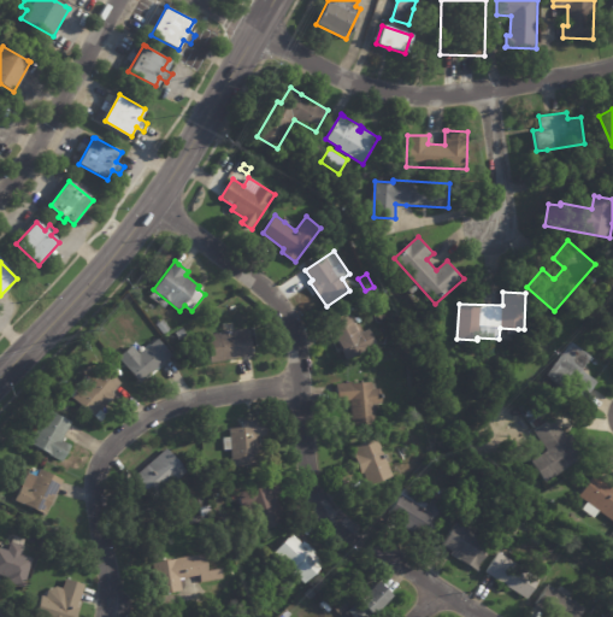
[(353,318),(360,334),(370,329),(378,346),(347,359),(330,322),(351,312),(353,318)]
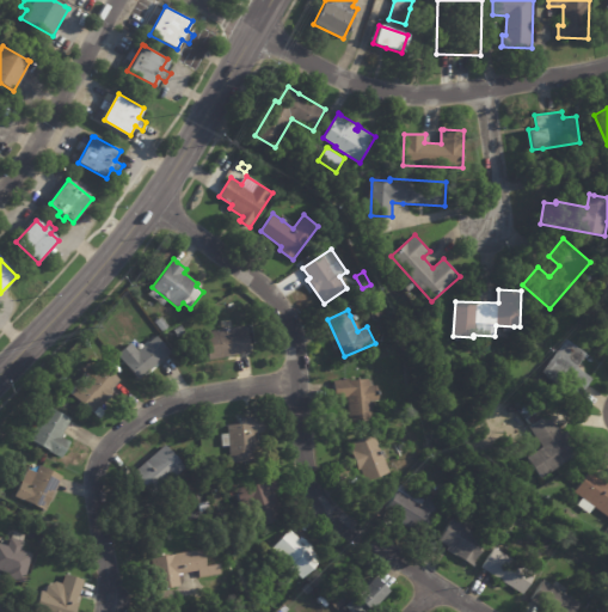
[(163,317),(170,328),(163,332),(155,323),(163,317)]
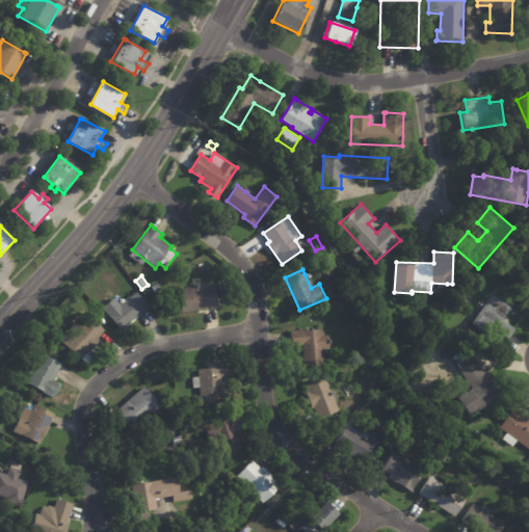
[(152,287),(159,284),(161,289),(155,293),(152,287)]
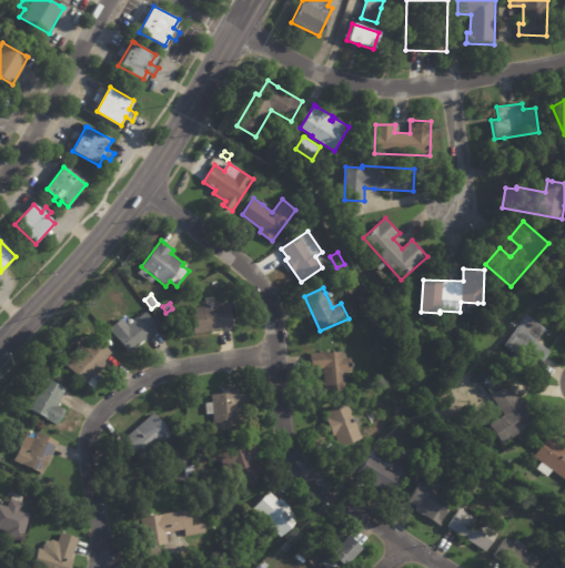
[(229,304),(233,327),(194,334),(190,310),(229,303),(229,304)]
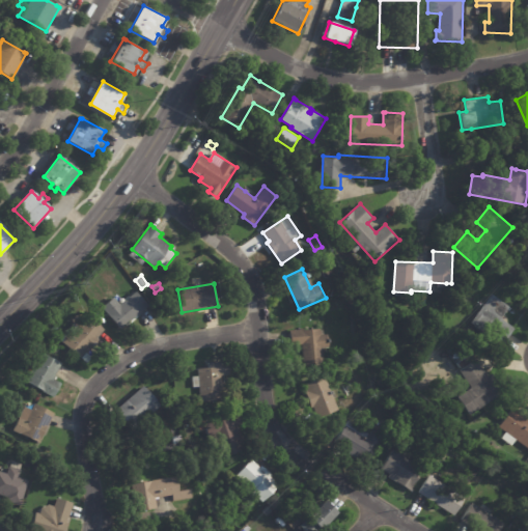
[(147,306),(120,329),(103,307),(114,298),(120,305),(137,292),(147,306)]
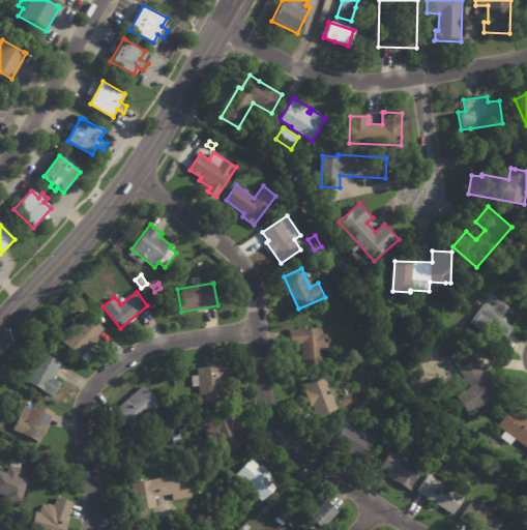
[(505,312),(501,318),(515,328),(501,346),(471,323),(492,293),(509,306),(505,312)]
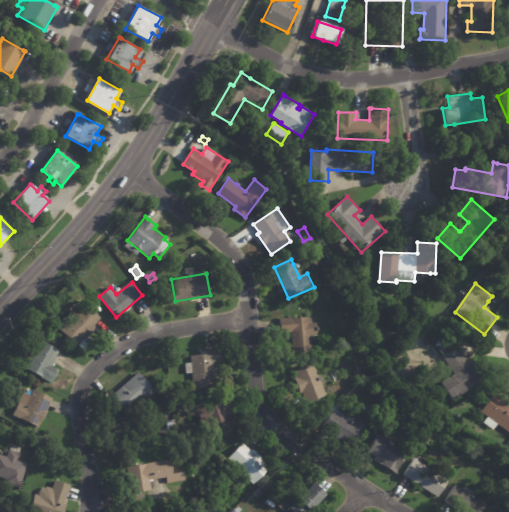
[(101,320),(78,345),(58,327),(76,307),(81,310),(86,305),(101,319),(101,320)]
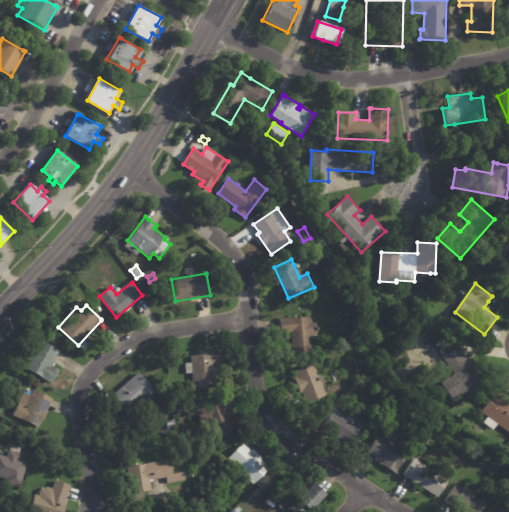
[(53,314),(60,319),(54,325),(48,319),(53,314)]
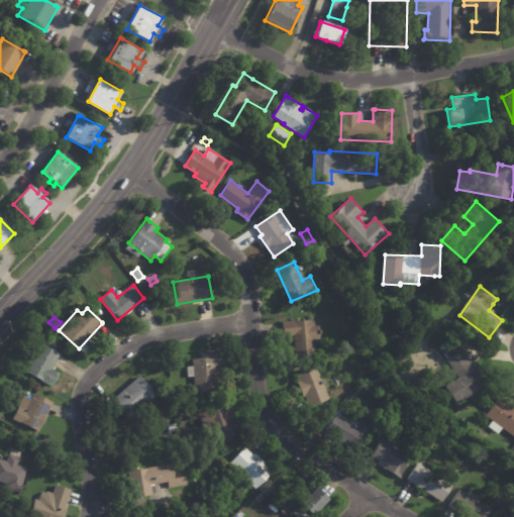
[(333,326),(333,327),(320,328),(320,318),(332,317),(333,326)]
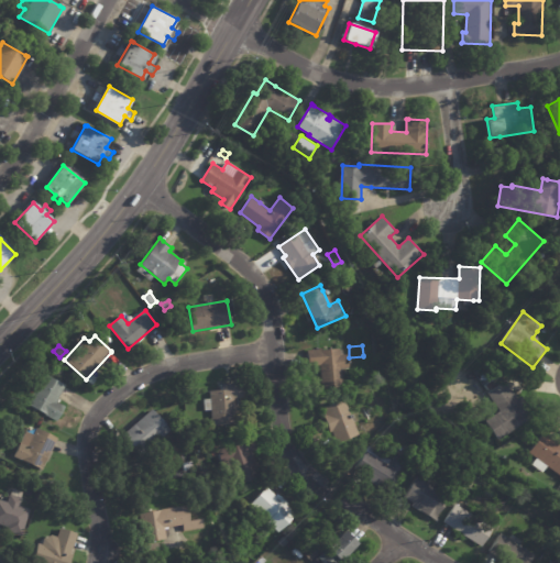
[(340,350),(340,353),(346,353),(347,359),(349,359),(349,368),(343,368),(344,386),(322,388),(321,365),(309,366),(308,350),(340,348),(340,350)]
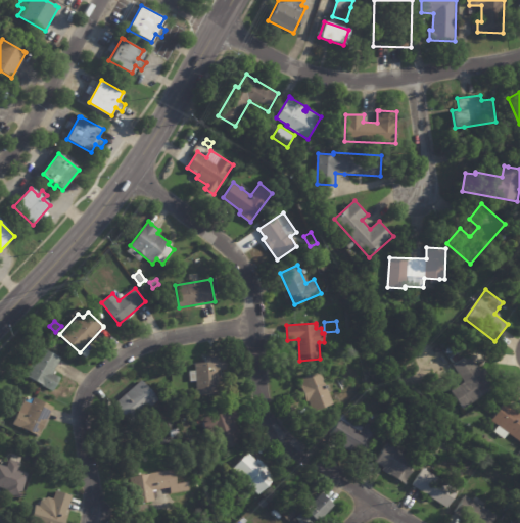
[(458,354),(447,352),(448,345),(461,346),(460,354),(459,354),(461,358),(455,363),(452,358),(458,354)]
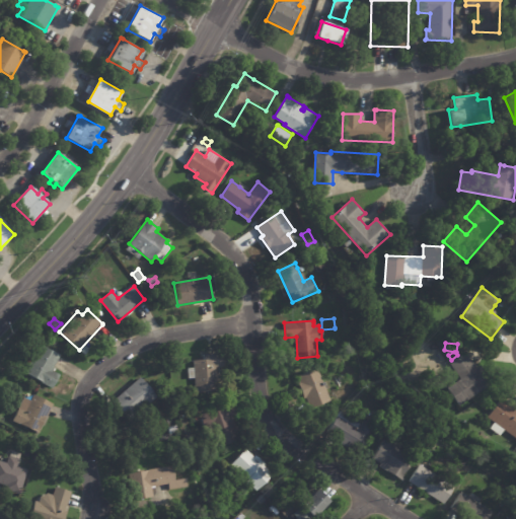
[(60,356),(53,370),(61,374),(53,389),(25,374),(43,345),(61,356),(60,356)]
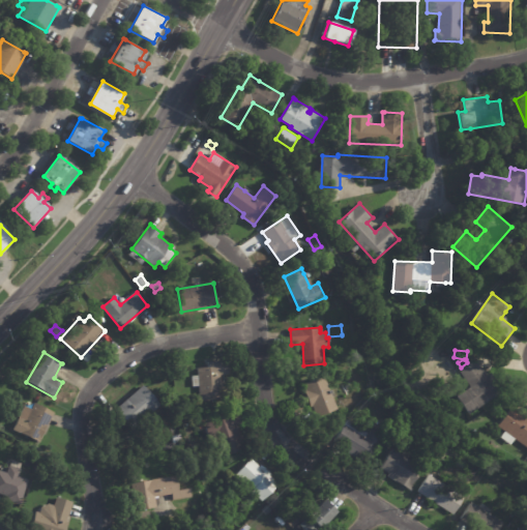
[(477,359),(489,375),(492,373),(504,389),(470,413),(459,395),(471,386),(460,370),(476,358),(477,359)]
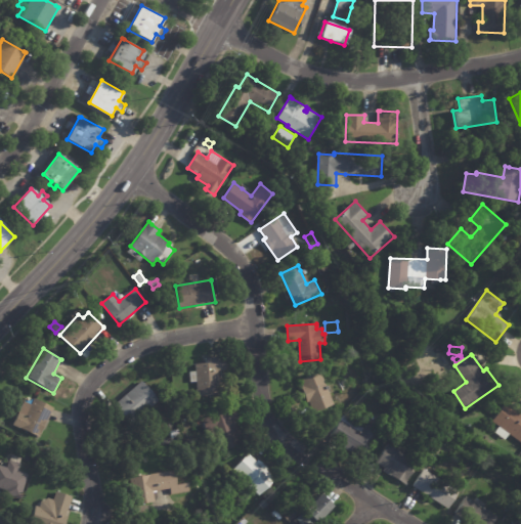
[(217,377),(219,396),(200,397),(199,382),(192,382),(191,372),(198,372),(197,363),(206,363),(206,356),(227,355),(228,370),(217,372),(217,377)]
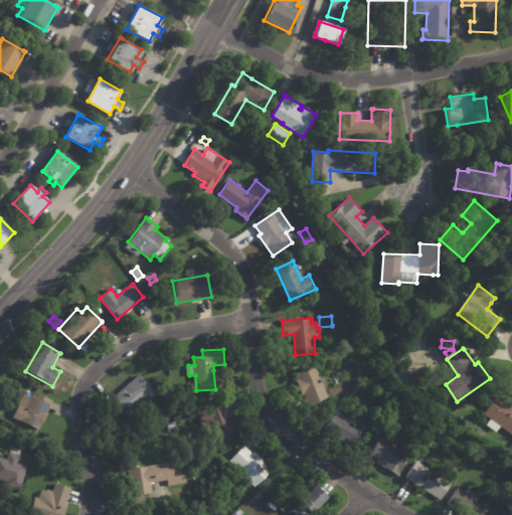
[(323,380),(329,397),(309,405),(305,394),(303,395),(297,380),(299,379),(297,373),(316,365),(320,374),(318,374),(320,380),(322,379),(323,380)]
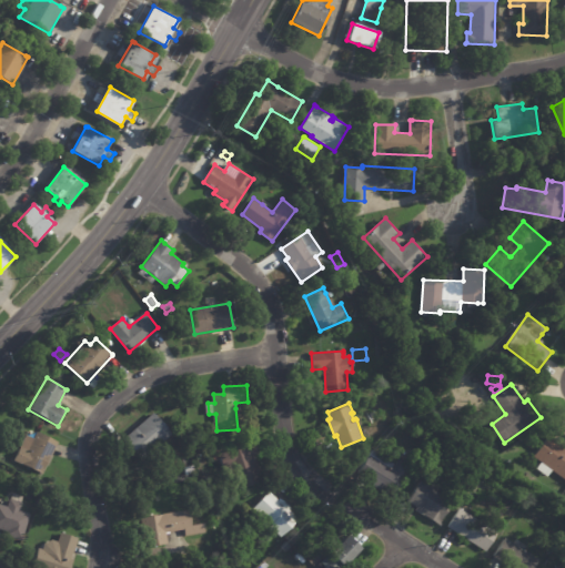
[(161,444),(142,460),(123,438),(153,412),(173,434),(161,444)]
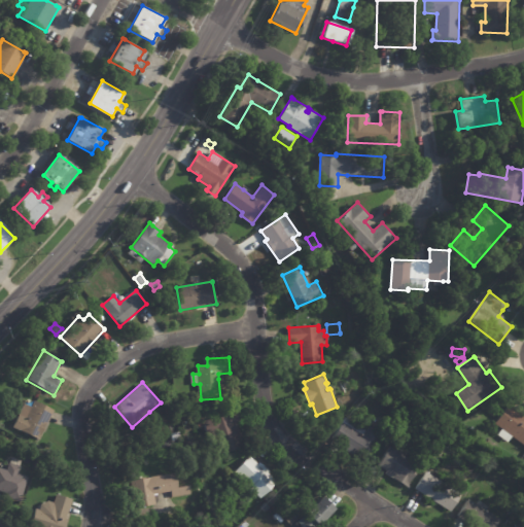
[(54,412),(39,440),(13,427),(25,403),(32,407),(35,400),(54,411),(54,412)]
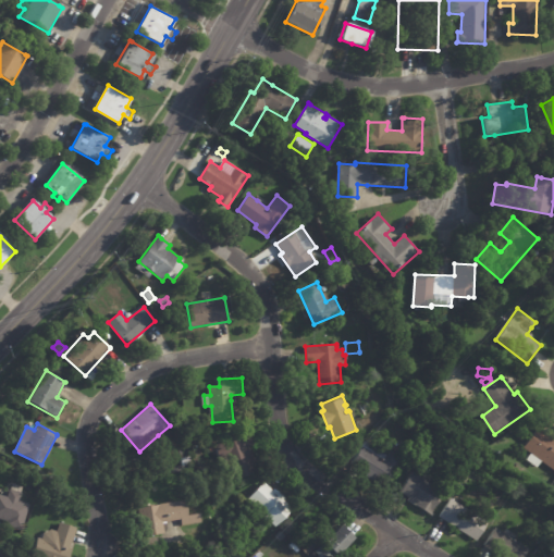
[(542,461),(524,447),(539,426),(546,432),(553,429),(553,469),(542,461)]
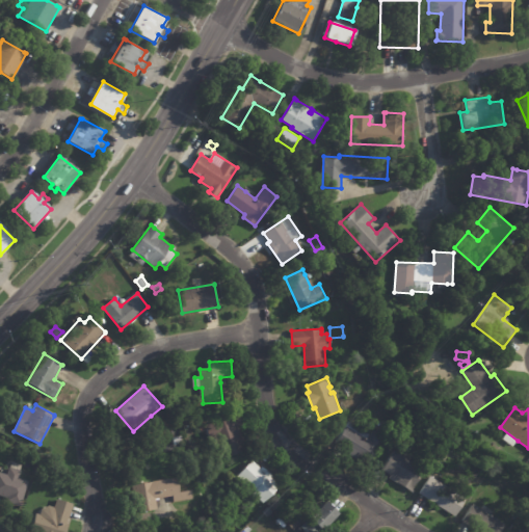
[(243,439),(243,440),(241,441),(245,451),(226,457),(219,436),(212,439),(208,425),(241,416),(244,426),(240,428),(243,439)]
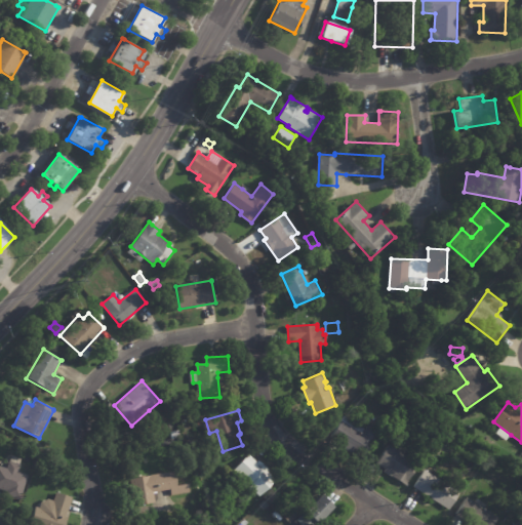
[(372,428),(380,432),(363,460),(330,440),(345,415),(366,429),(368,425),(372,428)]
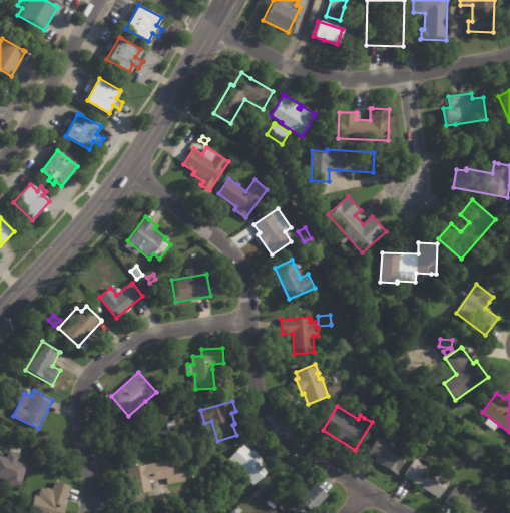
[(188,419),(180,421),(178,415),(187,413),(188,419)]
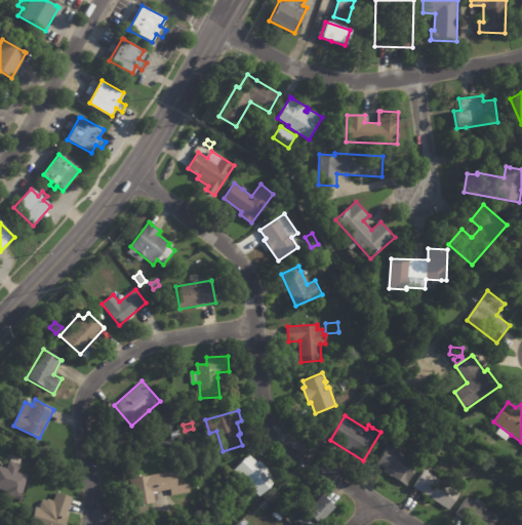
[(170,431),(179,429),(183,439),(173,442),(170,431)]
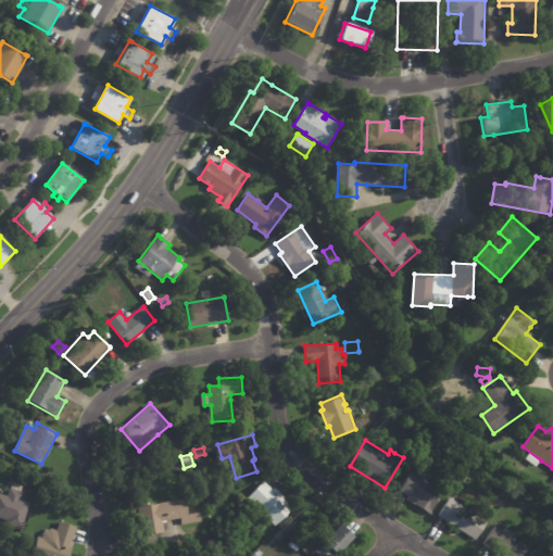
[(127,458),(140,455),(141,460),(128,464),(127,458)]
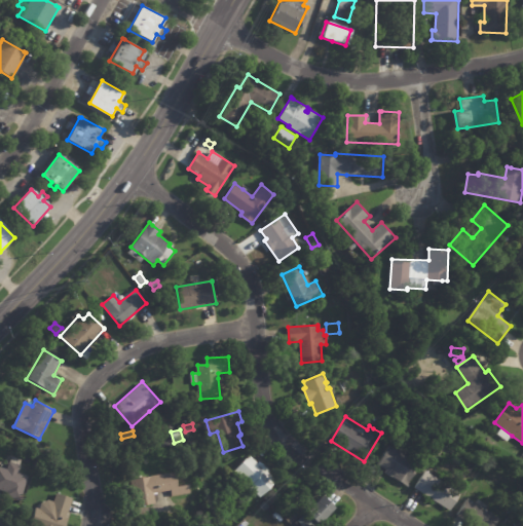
[(401,452),(419,464),(407,483),(410,484),(408,487),(375,466),(389,445),(401,452)]
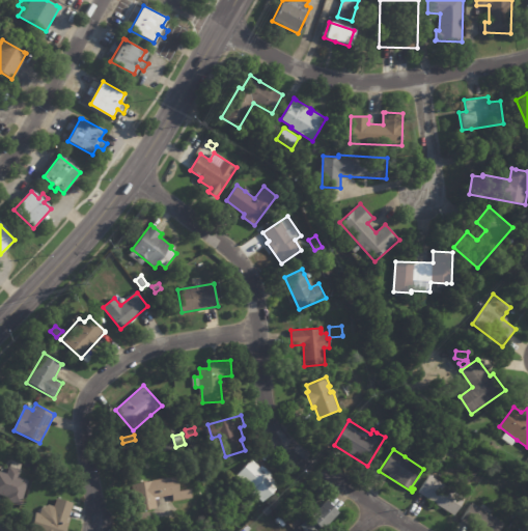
[(253,460),(261,468),(262,466),(273,476),(272,478),(279,485),(264,502),(253,493),(254,492),(238,476),(253,459),(253,460)]
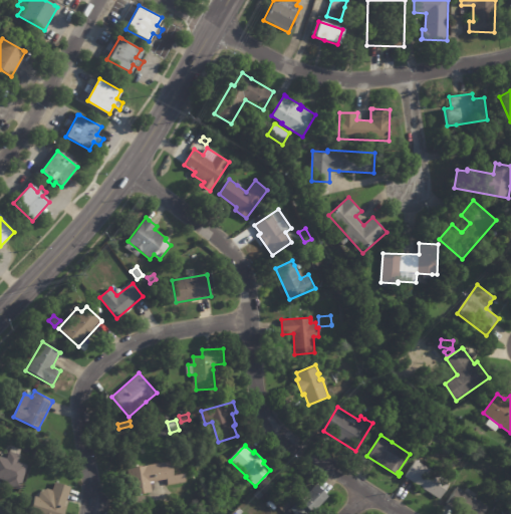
[(416,445),(421,449),(417,453),(413,450),(416,445)]
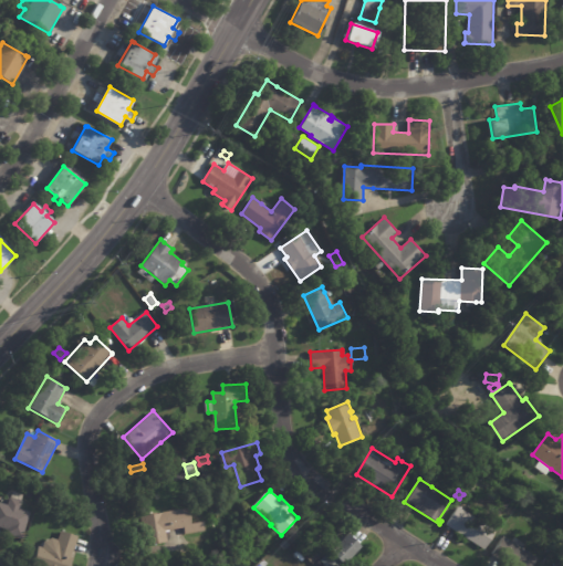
[(10,496),(22,501),(19,509),(30,512),(21,538),(4,533),(6,530),(0,527),(0,503),(7,505),(9,496),(10,496)]
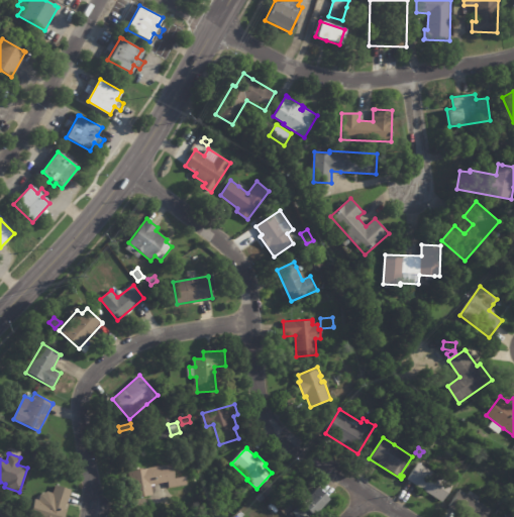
[(431,495),(408,480),(419,462),(453,486),(442,503),(431,495)]
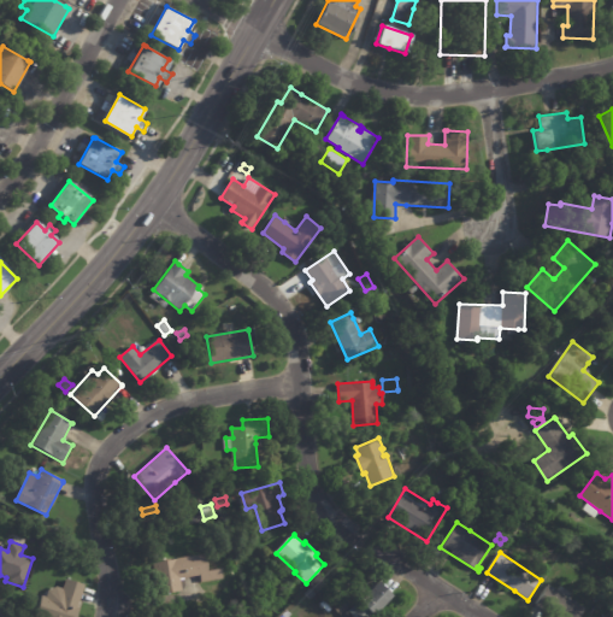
[(206,583),(202,583),(201,575),(181,579),(183,591),(160,594),(155,563),(207,553),(210,571),(223,569),(225,580),(206,583)]
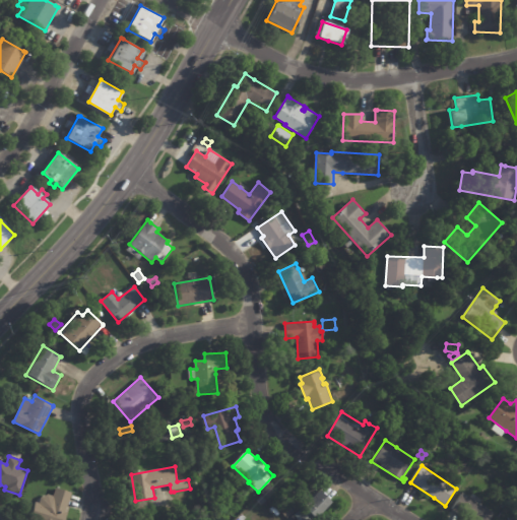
[(71,493),(65,512),(67,512),(64,519),(29,519),(35,502),(40,503),(41,498),(48,494),(54,496),(56,489),(71,493)]
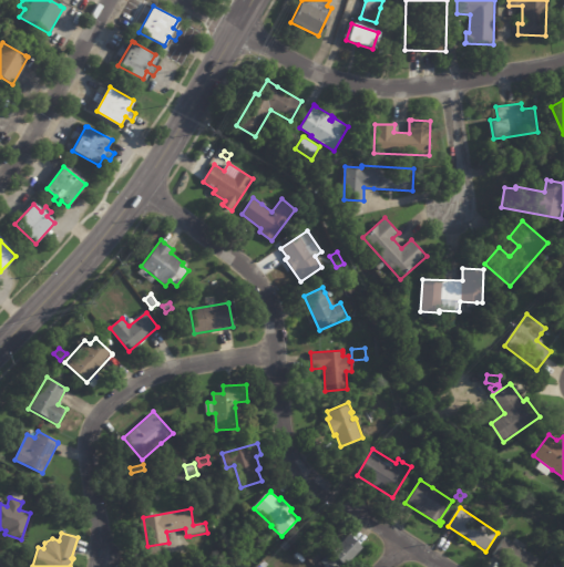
[(351,539),(361,548),(345,566),(326,566),(320,562),(346,534),(351,539)]
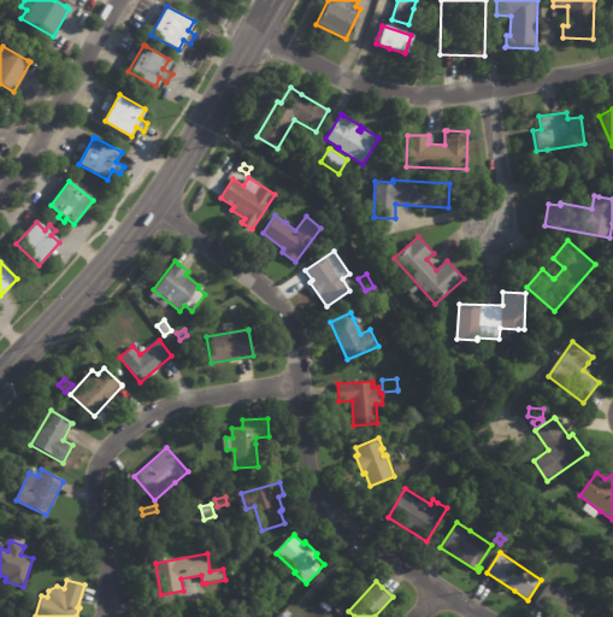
[(559,591),(587,609),(581,616),(553,616),(554,616),(537,605),(549,585),(559,591)]
